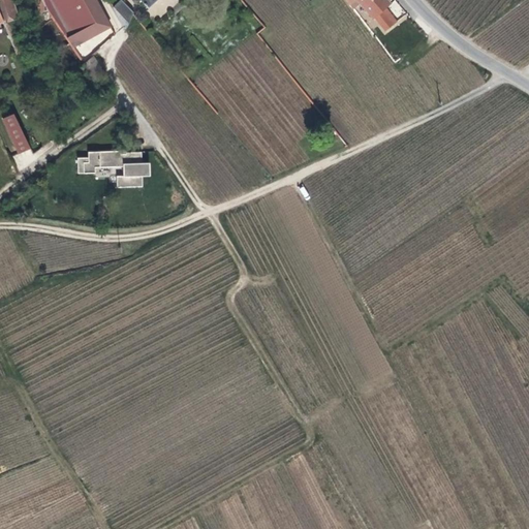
[(0,0),(0,17),(2,22),(3,23),(9,21),(19,19),(10,0),(34,0),(40,13),(49,10),(41,0),(0,0)]
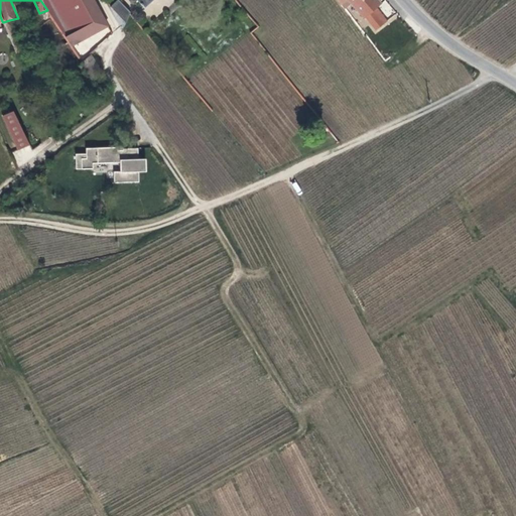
[(40,0),(47,10),(70,43),(105,28),(89,0),(40,0)]
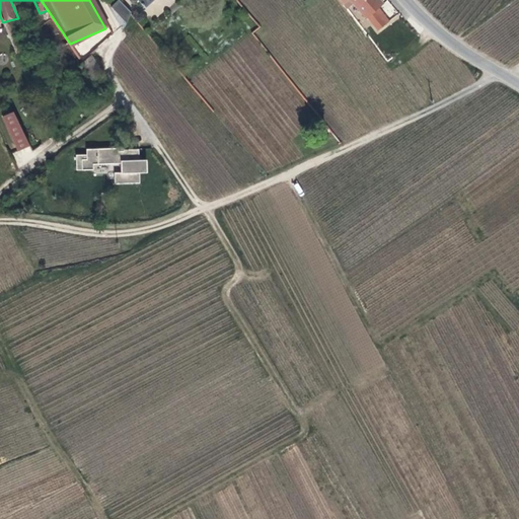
[(120,0),(116,0),(110,6),(122,26),(124,26),(130,13),(130,11),(120,0)]
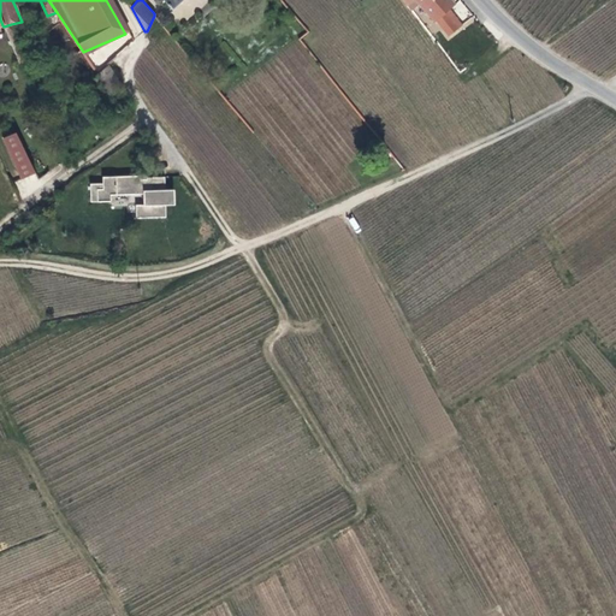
[(403,0),(408,6),(410,5),(409,4),(413,0),(415,0),(434,21),(457,0),(403,0)]
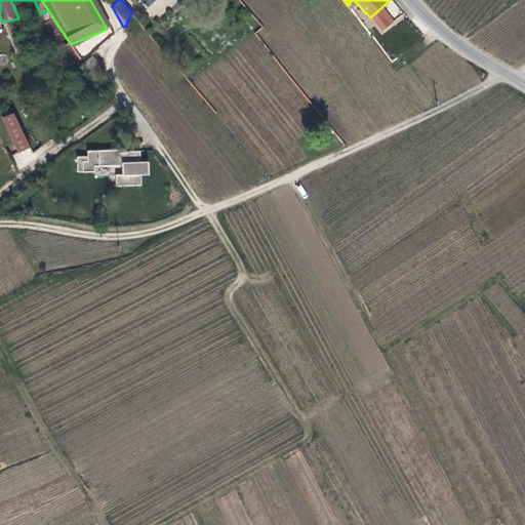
[(9,21),(3,23),(23,66),(28,64),(9,21)]
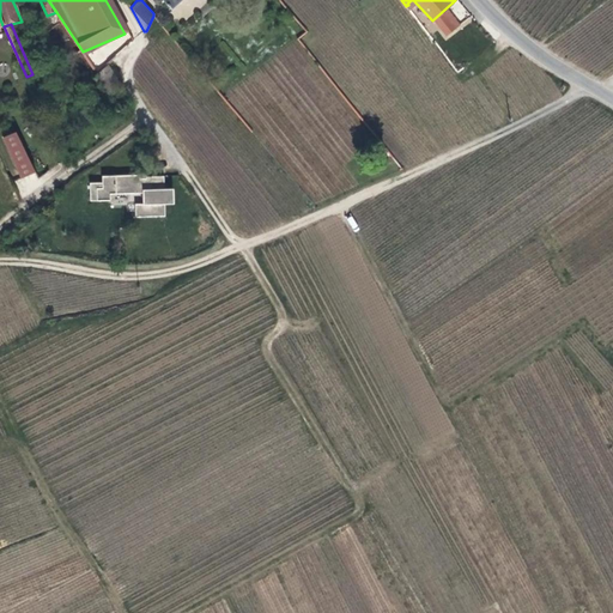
[(105,97),(121,85),(109,65),(93,78),(105,97)]
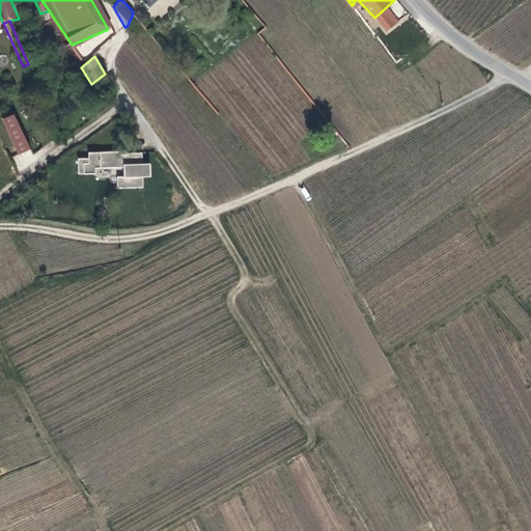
[(3,120),(20,156),(32,150),(15,114),(3,120)]
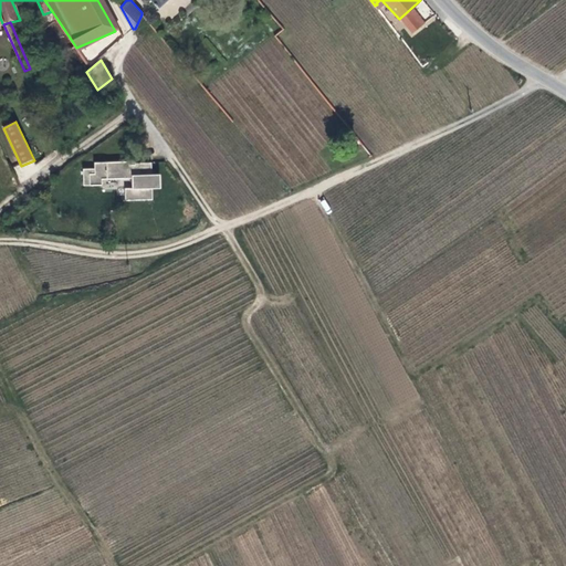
[(129,165),(129,161),(94,163),(94,168),(82,169),(82,186),(101,185),(101,179),(130,179),(130,188),(125,189),(125,201),(153,200),(153,188),(152,174),(152,163),(135,163),(135,164),(129,165)]
